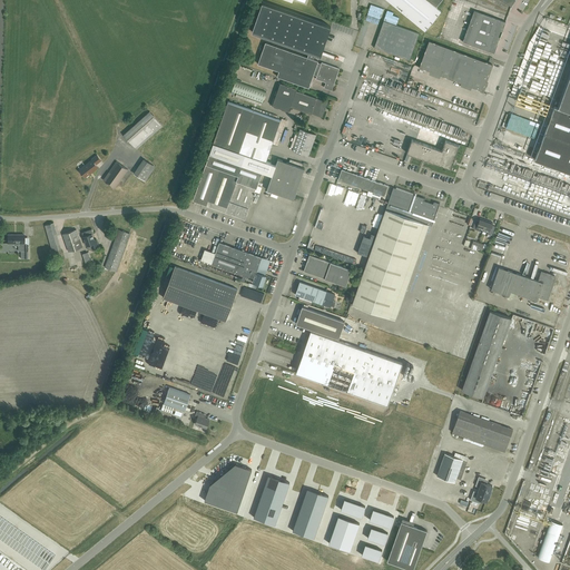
[(442,0),(386,0),(424,31),(441,11),(436,8),(442,0)]
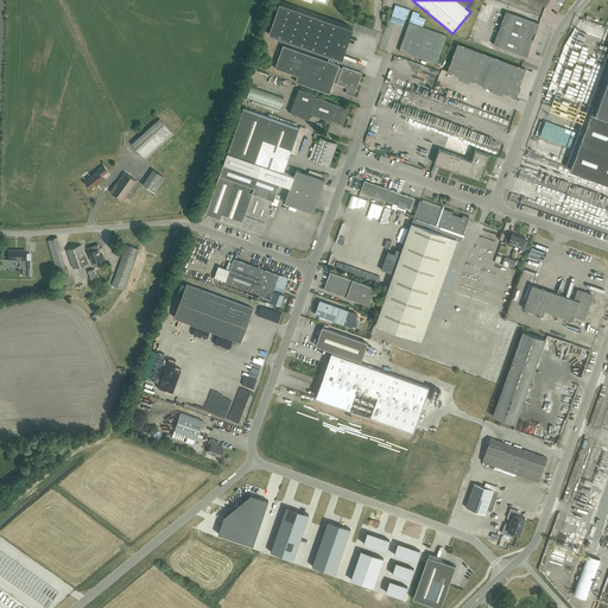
[(328,61),(334,63),(336,58),(342,59),(353,29),(279,2),(268,33),(330,56),(328,61)]
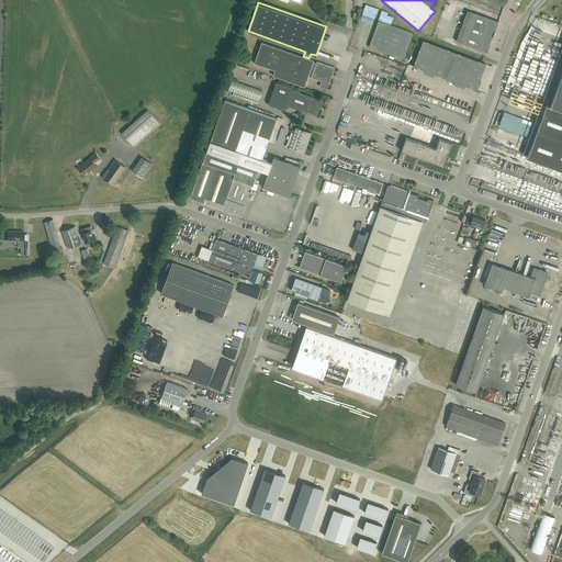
[(498,22),(468,10),(456,41),(486,53),(498,22)]
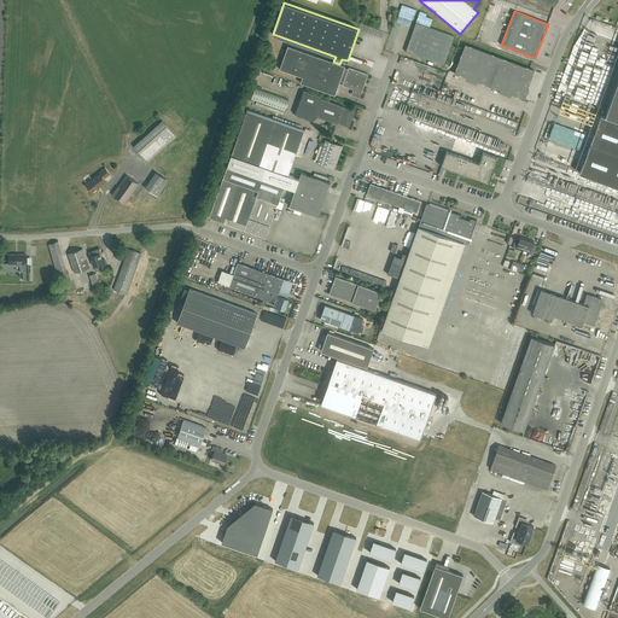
[(454,36),(415,23),(406,52),(444,65),(454,36)]
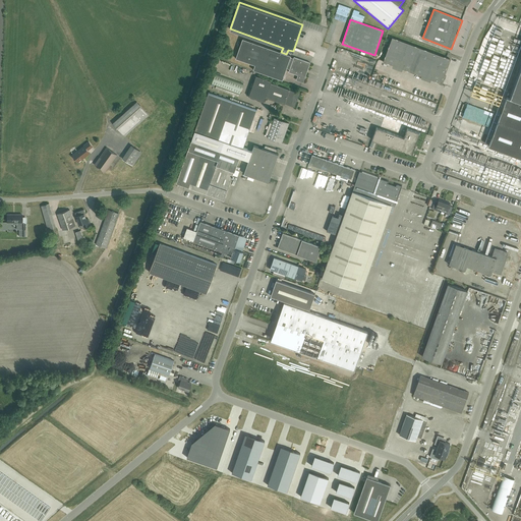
[(450,59),(392,38),(383,62),(441,83),(450,59)]
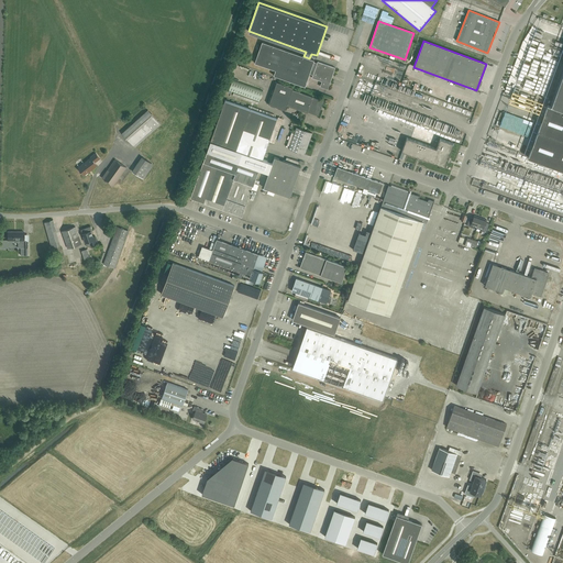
[(304,56),(262,42),(254,63),(275,70),(274,76),(305,87),(309,74),(312,75),(311,78),(322,81),(320,86),(328,89),(335,68),(318,62),(317,63),(313,62),(315,61),(309,58),(304,56)]
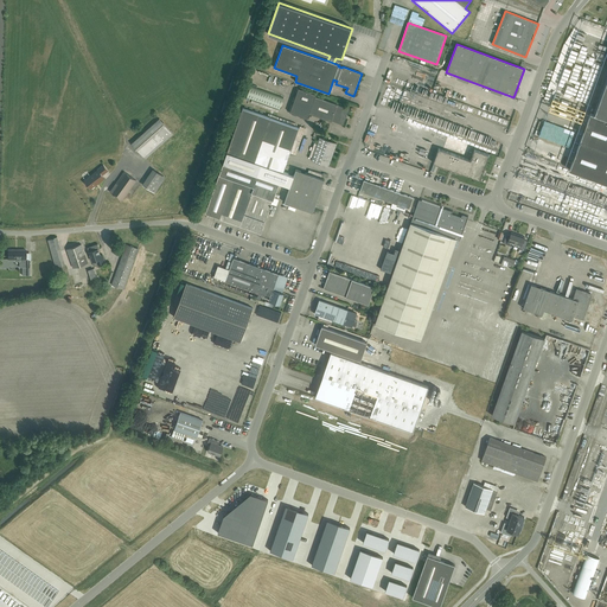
[(606,76),(593,114),(590,113),(569,170),(606,184),(606,76)]
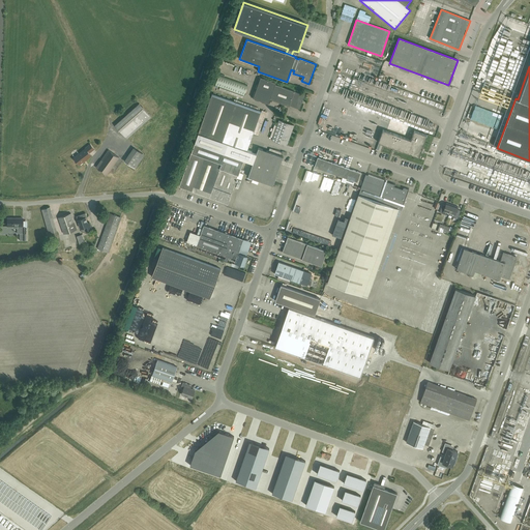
[(247,85),(219,75),(215,85),(243,95),(247,85)]
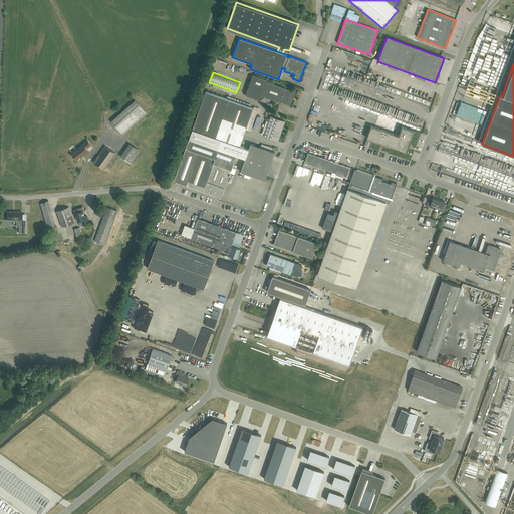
[(267,80),(253,74),(245,95),(260,100),(261,96),(281,102),(290,105),(295,92),(285,89),(286,88),(267,81),(267,80)]
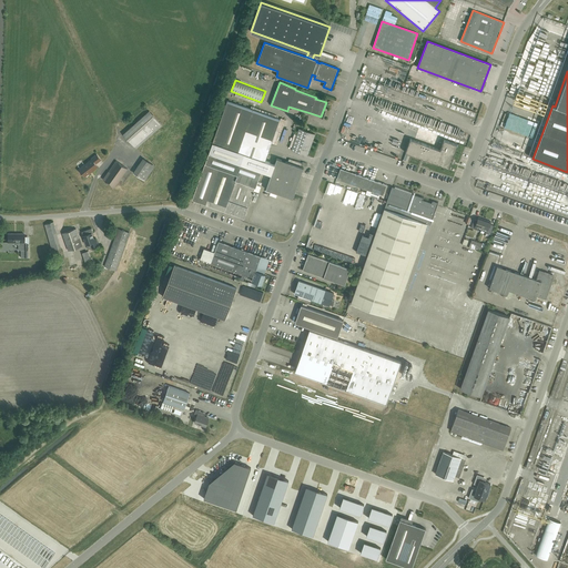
[(275,164),(265,160),(280,120),(227,101),(209,152),(192,200),(205,204),(224,211),(243,217),(253,191),(254,191),(256,184),(261,171),(271,174),(266,190),(293,199),(303,168),(276,159),(275,164)]
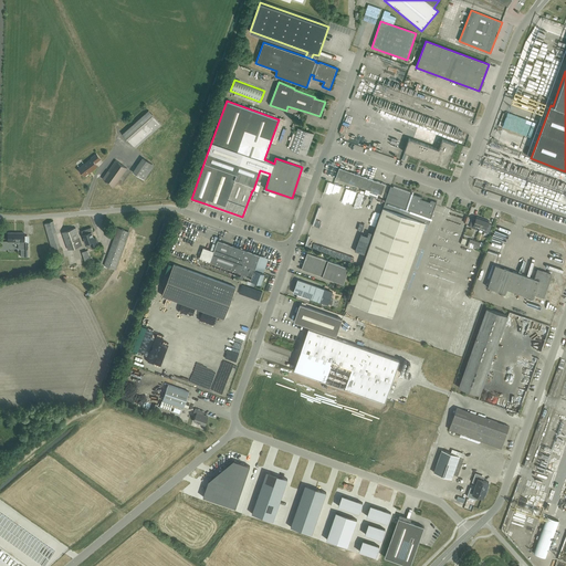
[(161,125),(148,111),(123,134),(136,148),(161,125)]
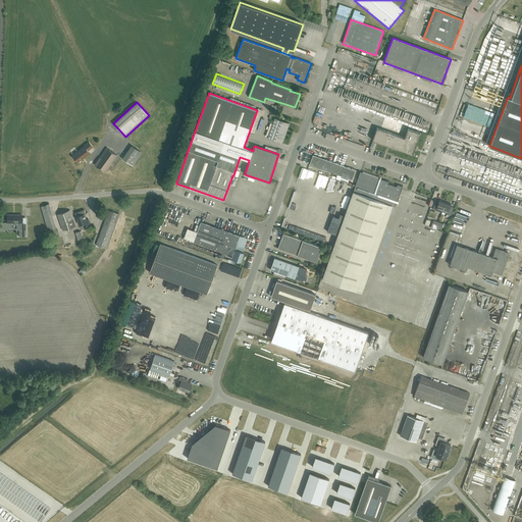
[(290,123),(274,118),(272,124),(270,123),(266,135),(268,136),(267,138),(282,143),(290,123)]
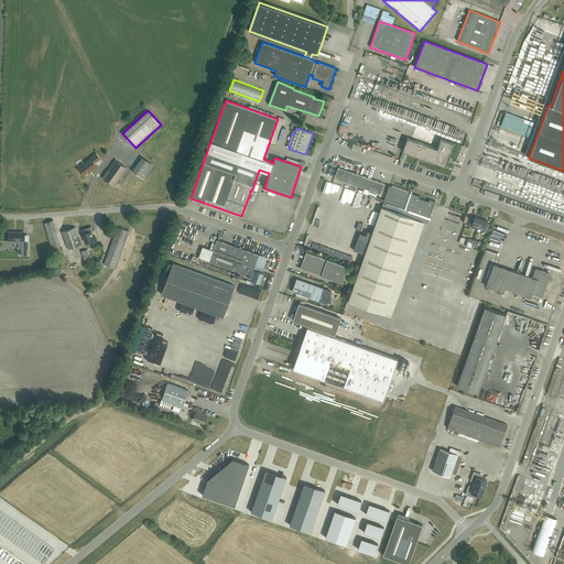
[(437,149),(408,138),(402,152),(419,158),(418,160),(420,160),(421,159),(432,162),(446,167),(447,163),(449,163),(451,160),(448,160),(454,143),(441,139),(437,149)]
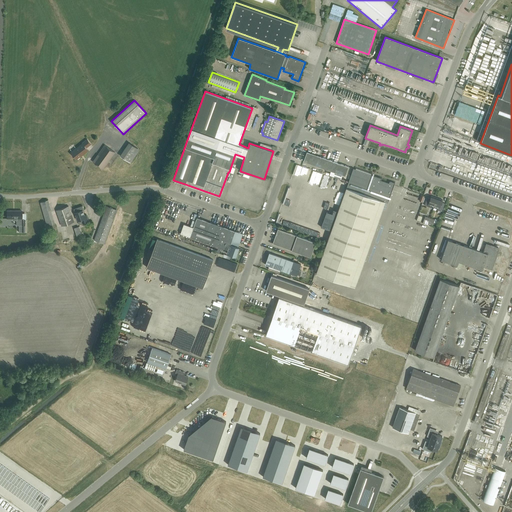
[(91,144),(87,139),(82,143),(71,152),(76,159),(88,150),(86,148),(91,144)]
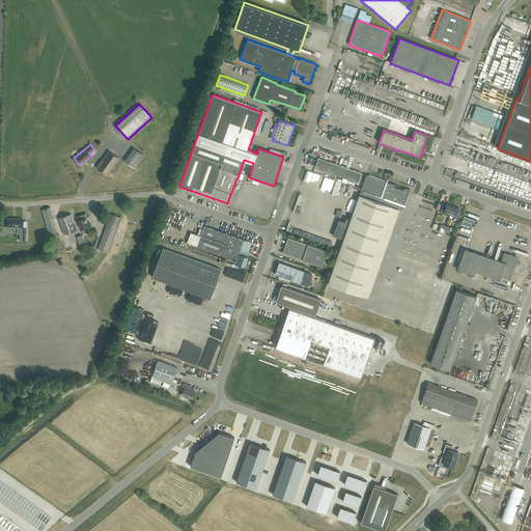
[(144,157),(133,148),(124,161),(135,169),(144,157)]
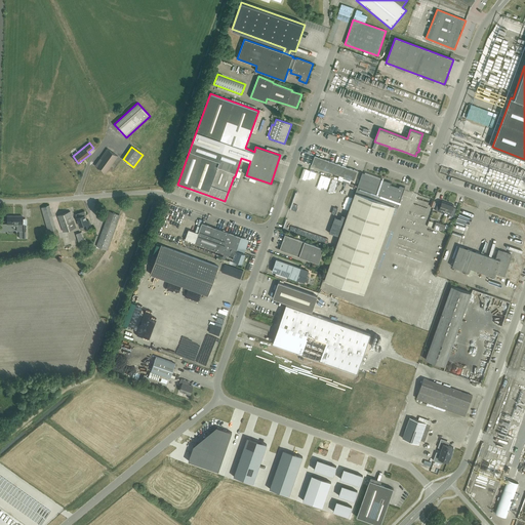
[(118,157),(107,149),(94,166),(106,173),(118,157)]
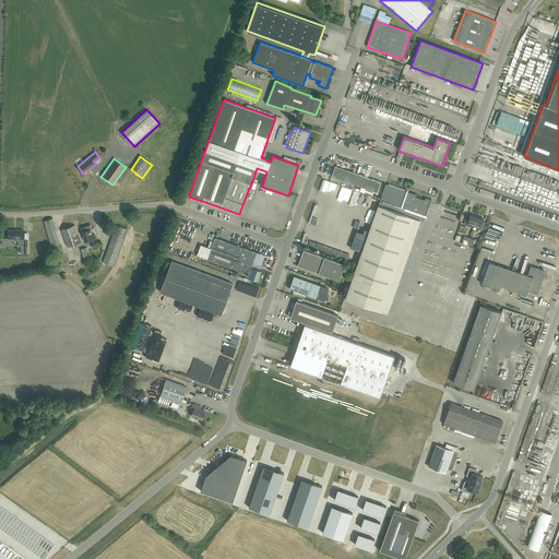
[(360,187),(364,176),(349,171),(335,167),(334,171),(333,171),(331,176),(360,187)]
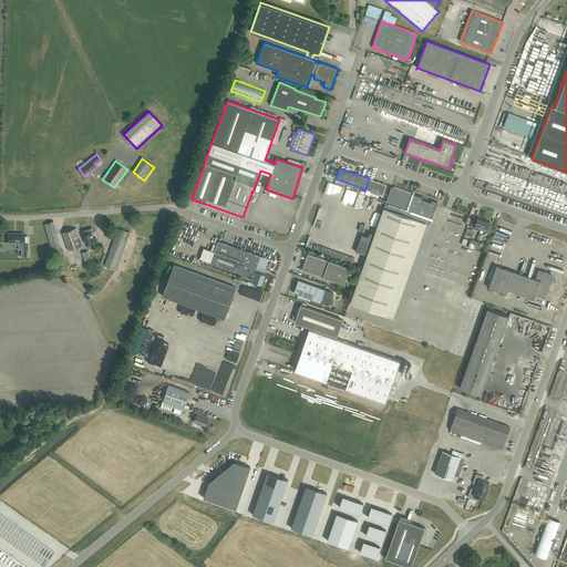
[(369,178),(366,189),(382,195),(385,185),(369,178)]
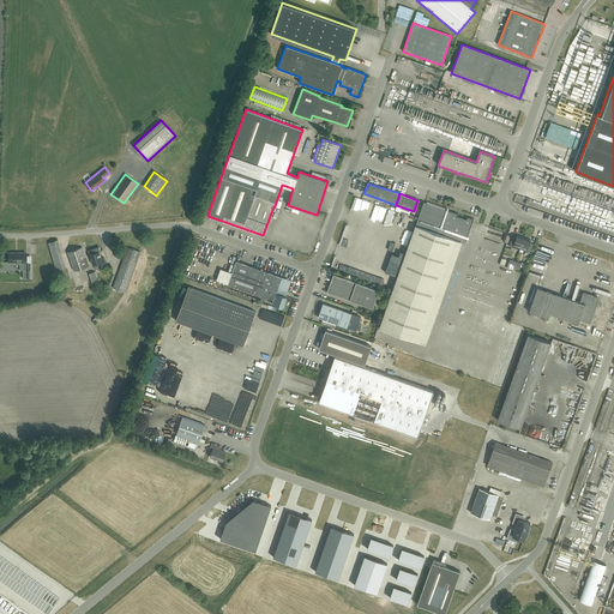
[(457,214),(423,202),(379,327),(420,342),(456,240),(465,244),(474,220),(467,217),(467,220),(457,216),(457,214)]
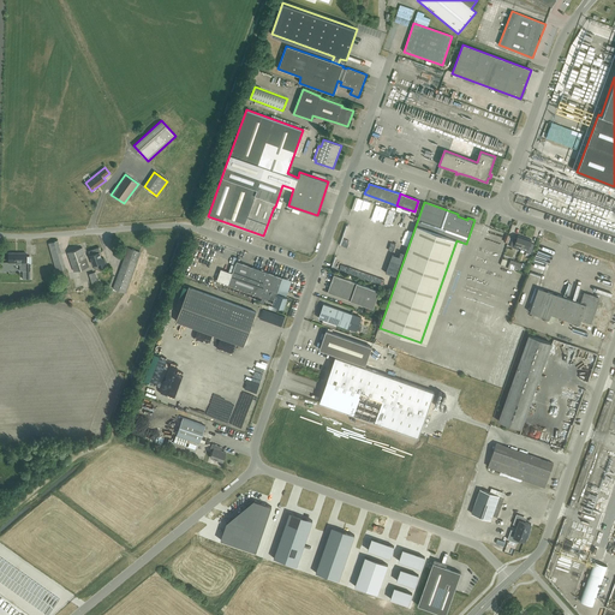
[(358,248),(363,232),(352,228),(350,237),(352,237),(350,245),(358,248)]
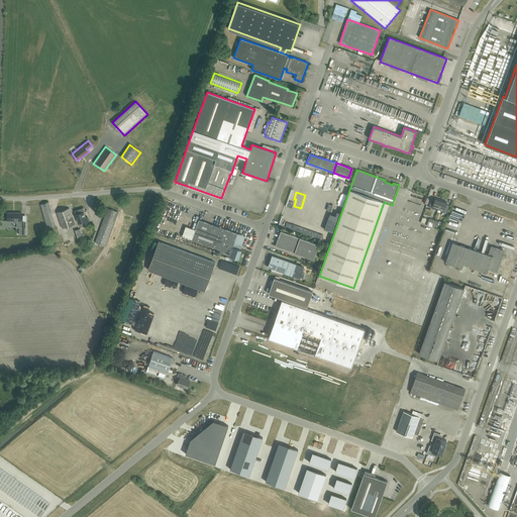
[(246,206),(245,209),(261,214),(265,200),(251,196),(250,200),(244,199),(242,205),(246,206)]
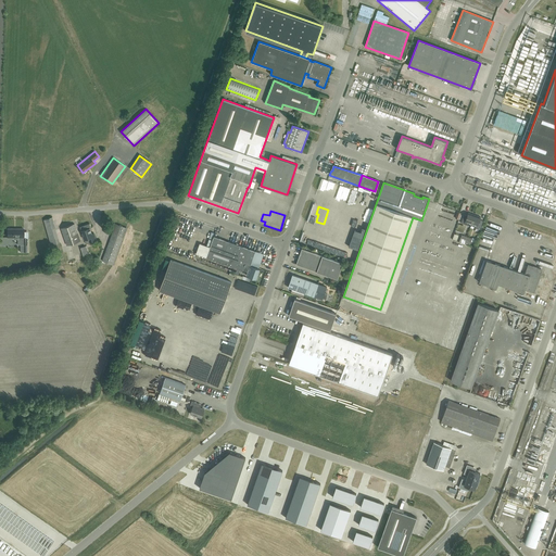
[(467,224),(470,225),(475,215),(468,213),(467,215),(464,214),(460,224),(466,225),(467,224)]
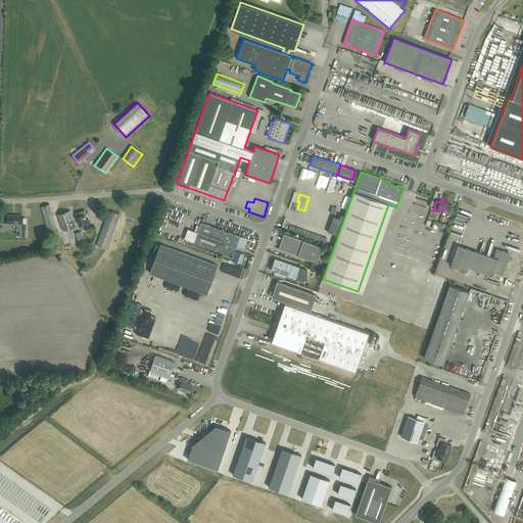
[(453,204),(446,202),(442,211),(446,214),(446,215),(452,217),(455,207),(452,206),(453,204)]
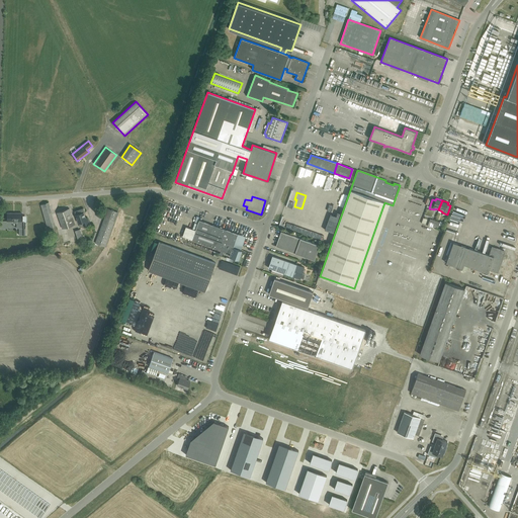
[(49,202),(40,204),(47,229),(54,227),(50,211),(51,211),(49,202)]
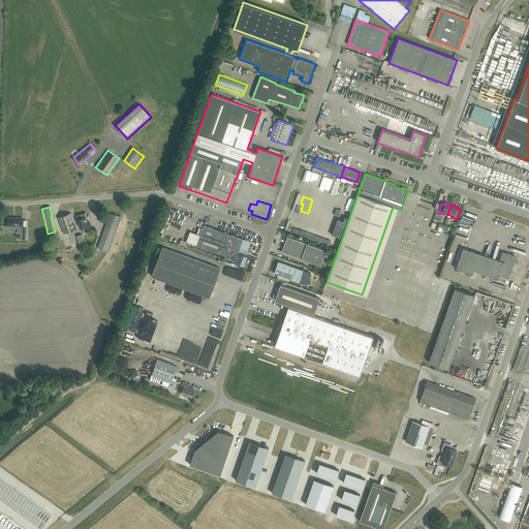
[(75,229),(70,213),(58,217),(63,234),(75,229)]
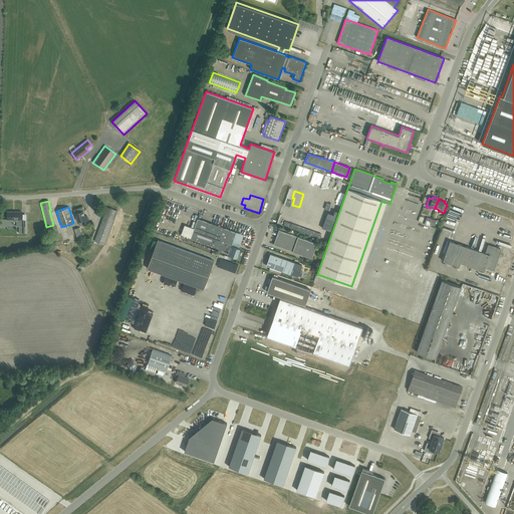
[(83,211),(82,207),(73,210),(75,214),(74,214),(77,222),(79,226),(88,223),(86,216),(84,217),(82,211),(83,211)]
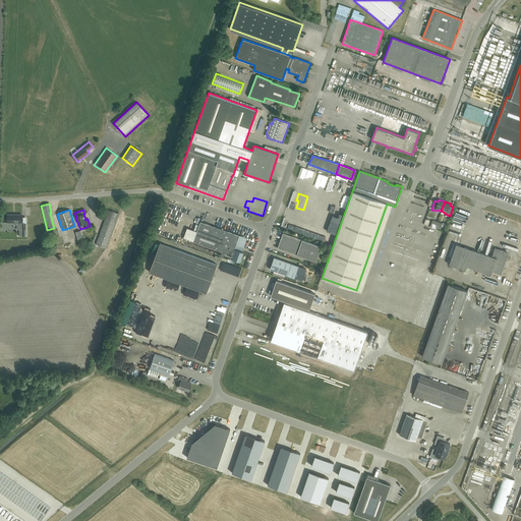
[(119,214),(109,210),(96,244),(107,248),(119,214)]
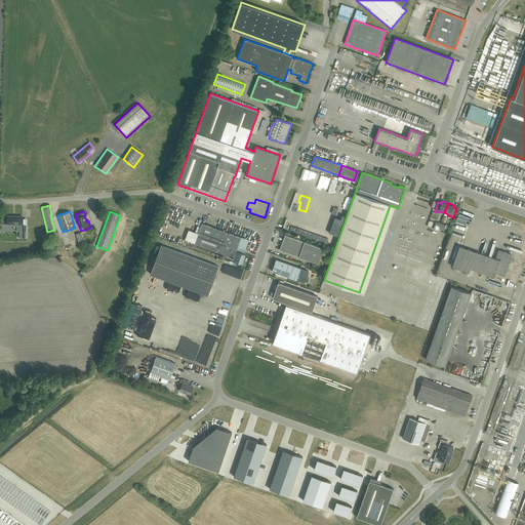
[(22,216),(6,216),(6,225),(12,225),(12,227),(16,227),(16,232),(25,232),(25,226),(27,226),(27,219),(22,219),(22,216)]
